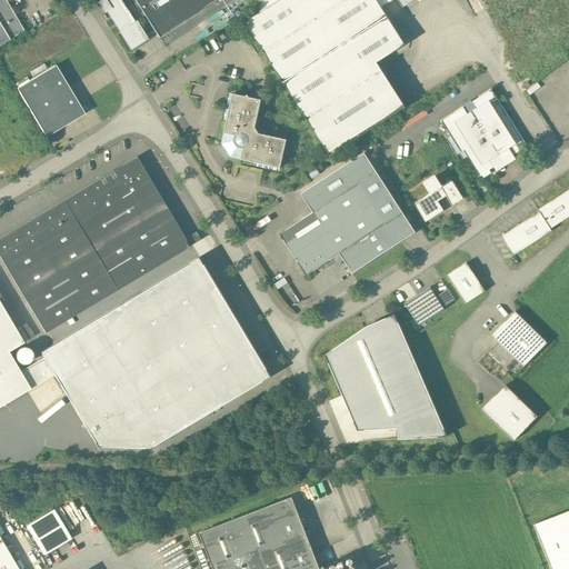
[(25,31),(6,0),(0,0),(0,23),(10,40),(25,31)]
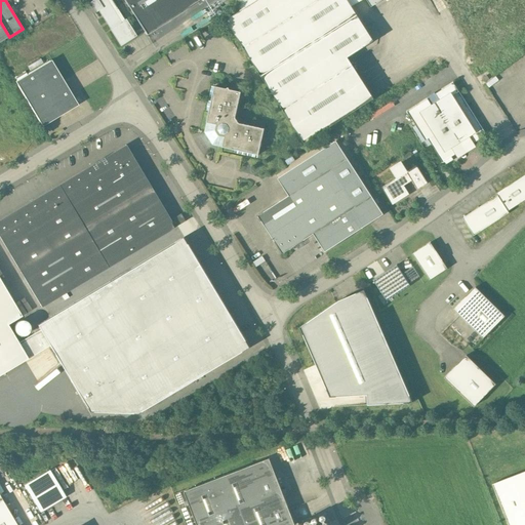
[(112,0),(93,0),(121,44),(134,35),(112,0)]
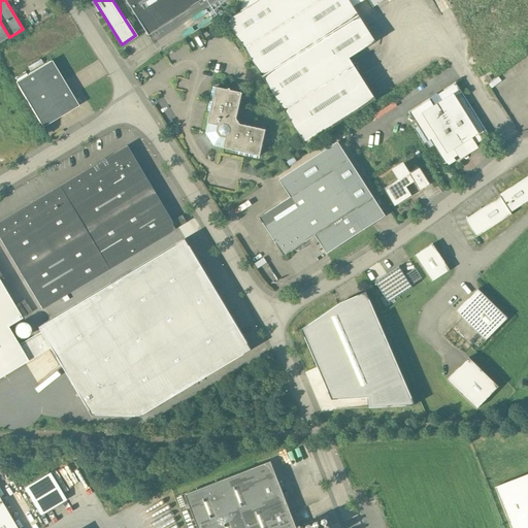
[(125,0),(146,35),(201,0),(125,0)]
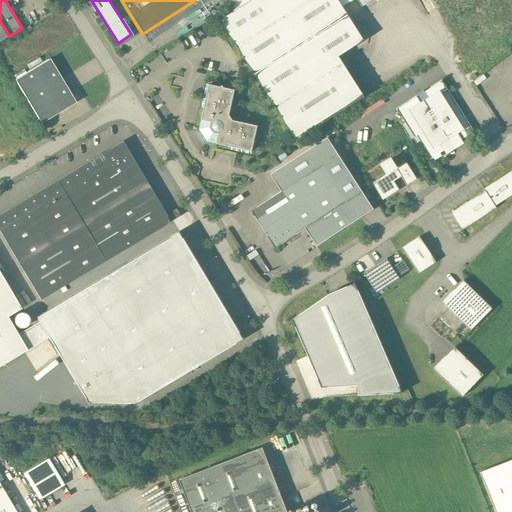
[(339,0),(251,0),(221,20),(297,140),(365,96),(339,56),(365,40),(339,0)]
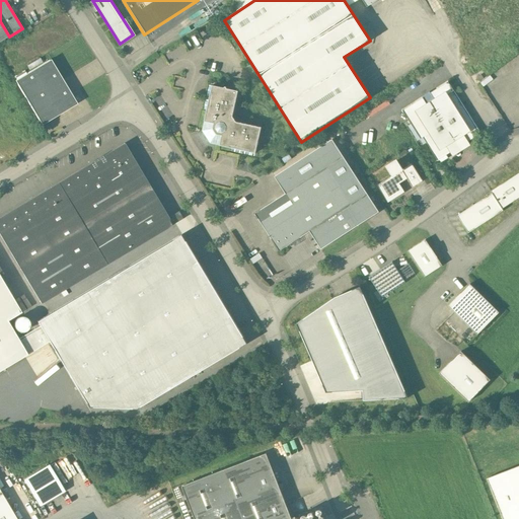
[(0,41),(9,36),(0,21),(0,41)]
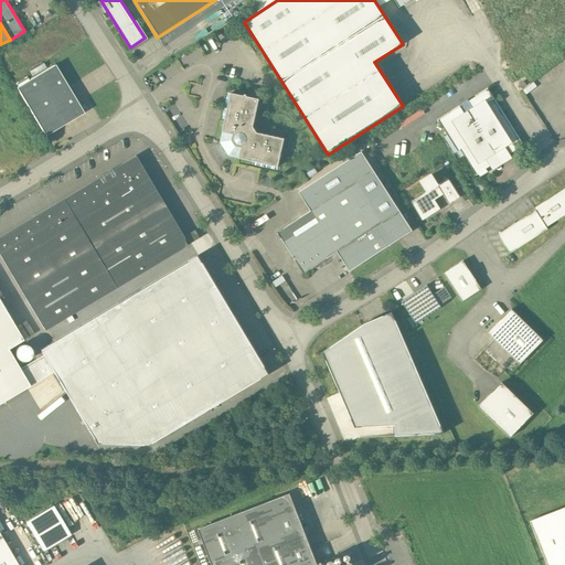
[(84,113),(55,65),(17,88),(45,136),(84,113)]
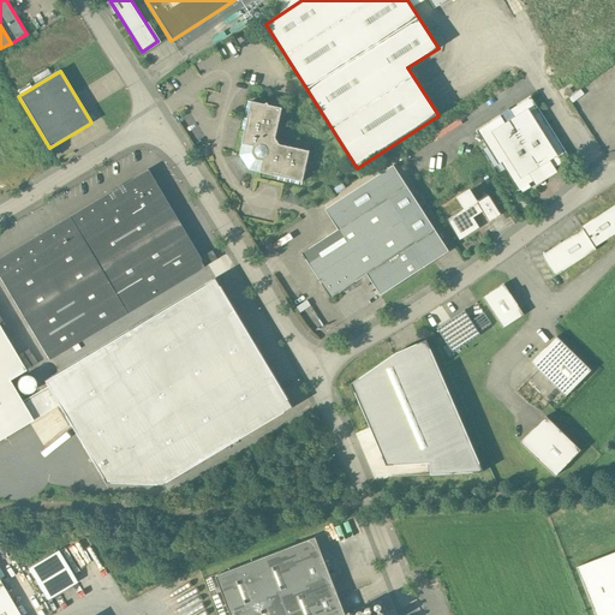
[(538,107),(531,97),(511,109),(517,120),(507,126),(501,117),(477,131),(499,165),(501,162),(519,190),(533,181),(536,180),(530,169),(547,159),(553,169),(555,168),(571,159),(538,107)]
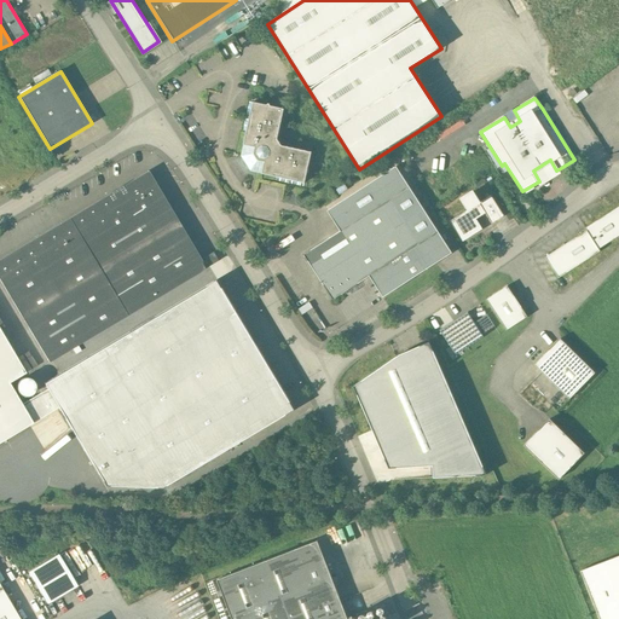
[(284,109),(249,102),(243,132),(247,132),(242,156),(252,171),(275,175),(275,180),(304,186),(312,152),(282,145),(277,139),(284,109)]
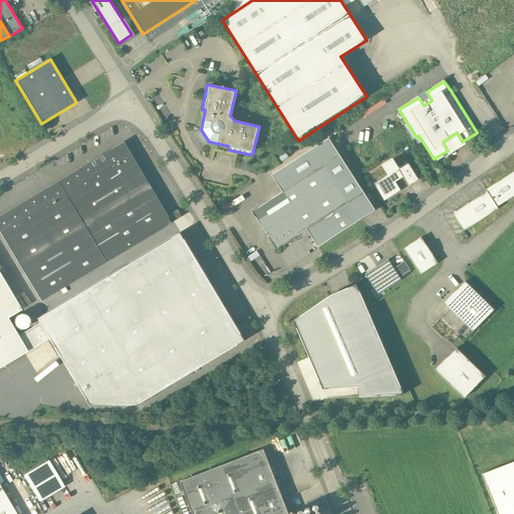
[(419,97),(424,105),(432,100),(427,91),(426,90),(418,95),(419,97)]
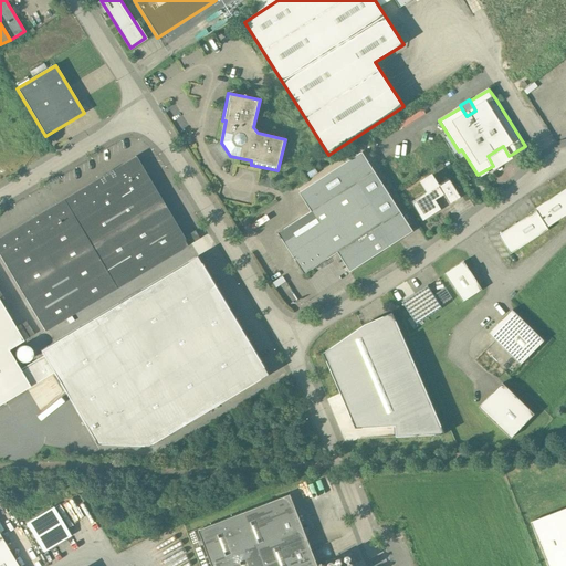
[(491,167),(494,170),(513,158),(511,155),(509,156),(503,146),(488,156),(493,166),(491,167)]
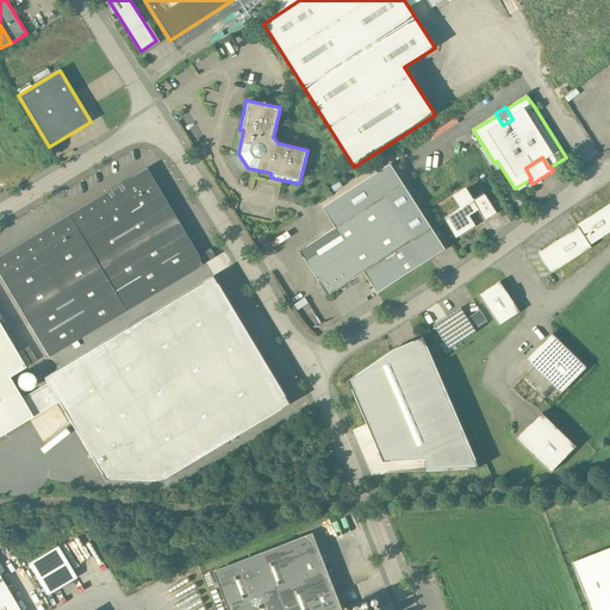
[(446,249),(391,163),(322,207),(335,228),(299,250),(329,296),(365,272),(378,293),(430,259),(446,249)]
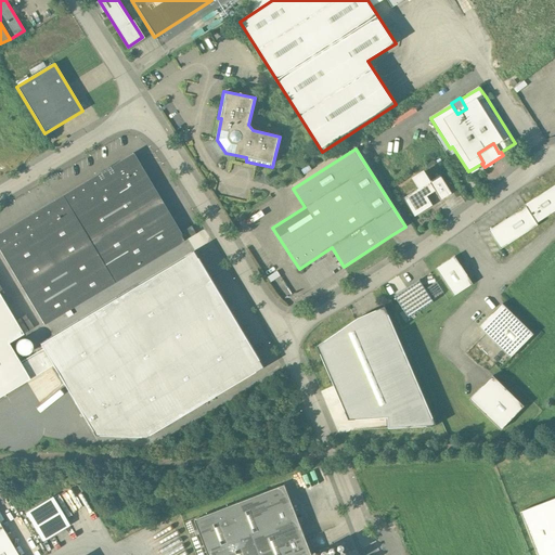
[(133,153),(62,195),(90,242),(160,199),(133,153)]
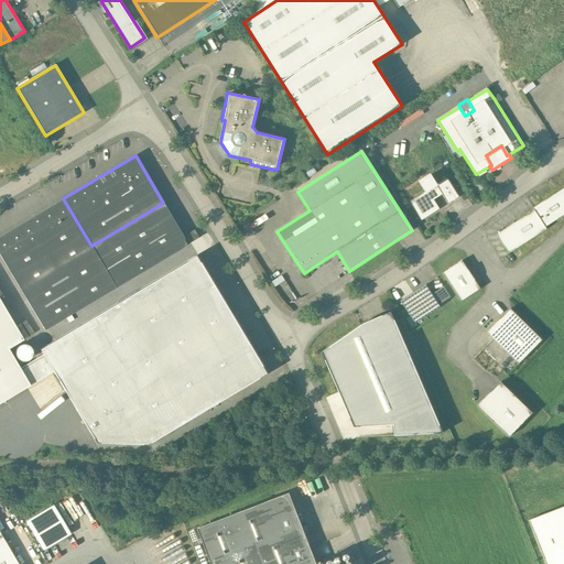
[(431,175),(422,181),(427,191),(436,184),(431,175)]
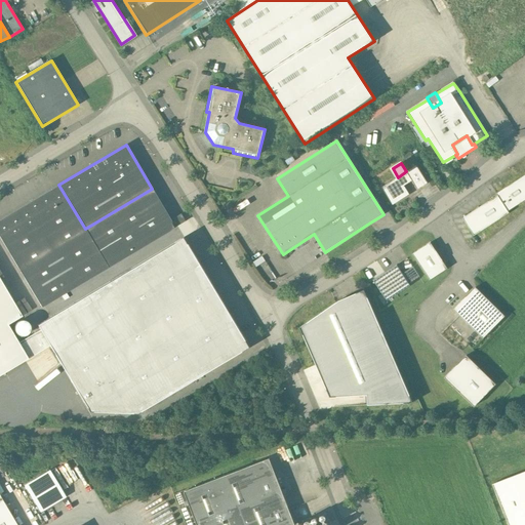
[(428,183),(416,165),(406,171),(412,180),(417,190),(428,183)]
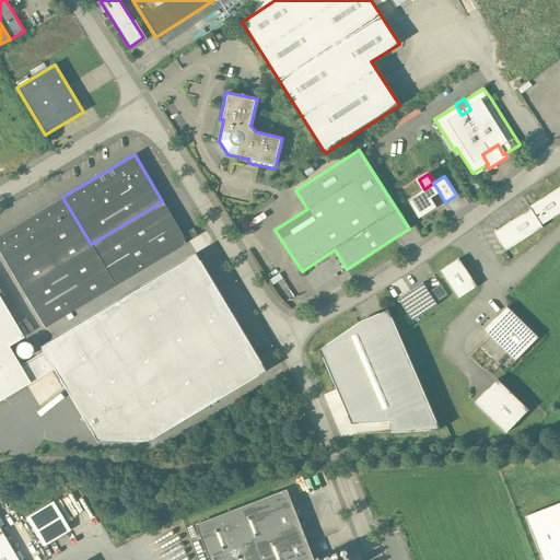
[(424,189),(407,200),(419,219),(436,208),(431,198),(440,193),(433,183),(424,189)]
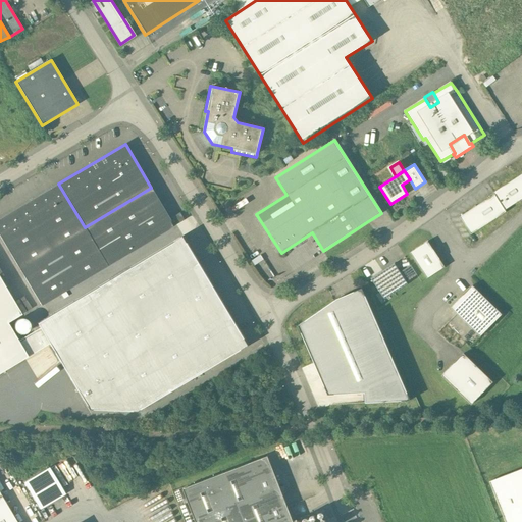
[(521,173),(499,190),(493,193),(496,195),(501,202),(505,210),(521,198),(521,173)]
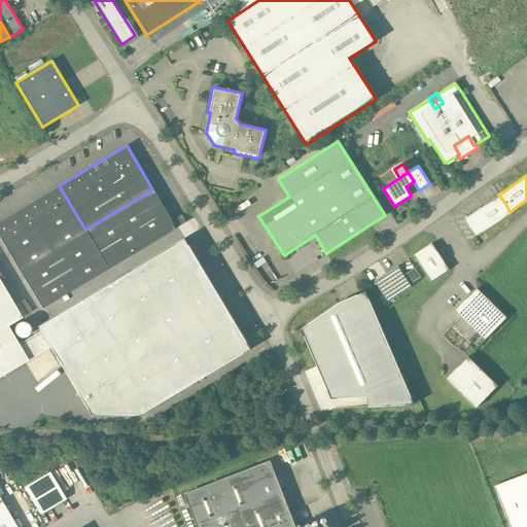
[(85,230),(59,185),(0,220),(0,238),(41,308),(109,269),(85,230)]
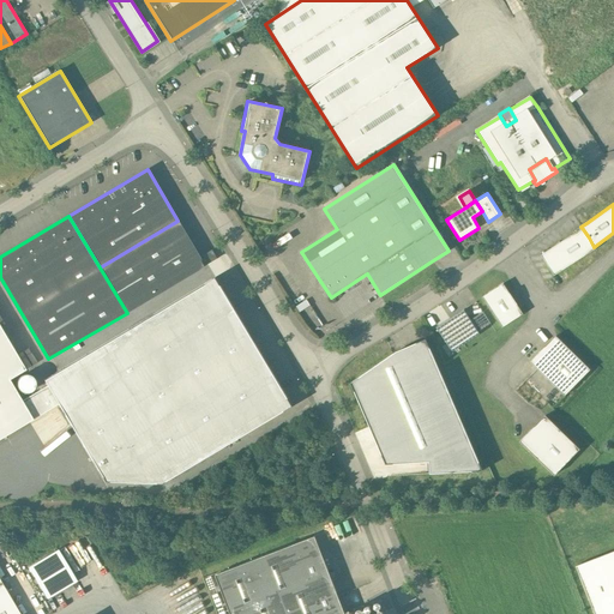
[(178,221),(100,268),(127,313),(205,266),(178,221)]
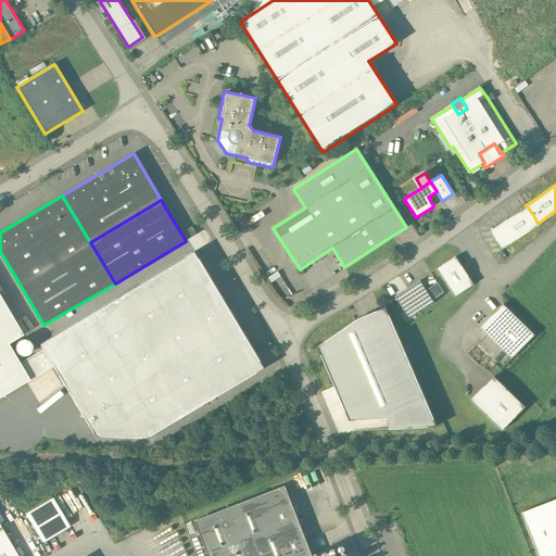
[(518,213),(508,218),(508,219),(502,224),(490,231),(502,250),(540,226),(538,224),(533,215),(528,207),(518,213)]
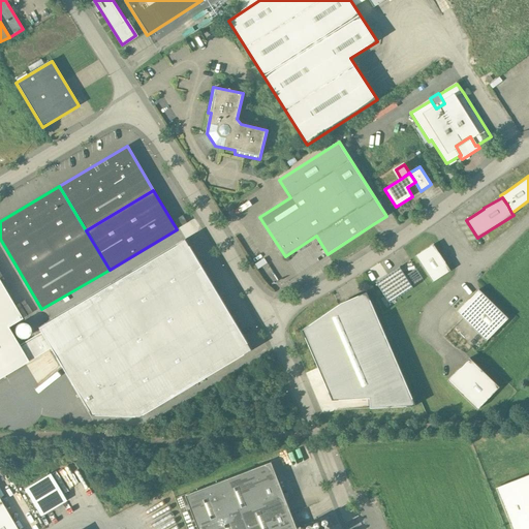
[(186,239),(38,328),(93,413),(137,418),(251,351),(186,239)]
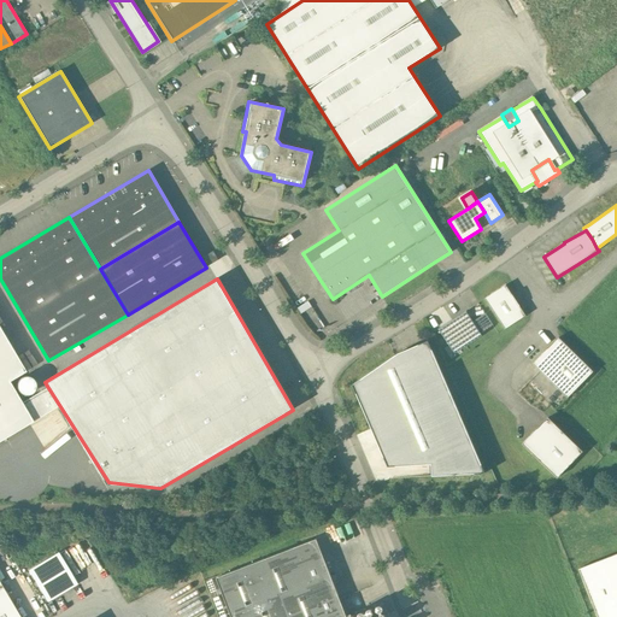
[(526,316),(506,285),(486,299),(505,329),(526,316)]
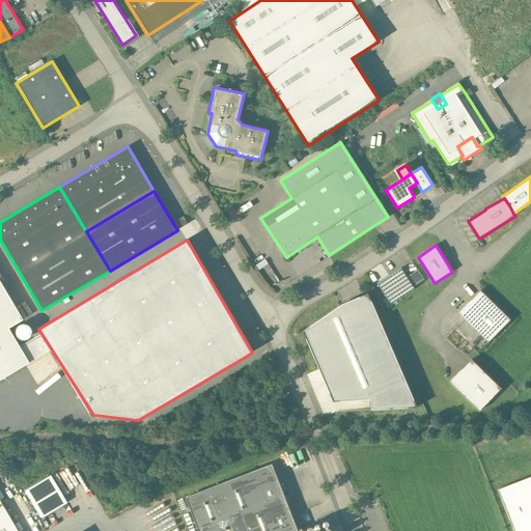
[(407,277),(400,268),(376,283),(391,304),(425,282),(417,270),(407,277)]
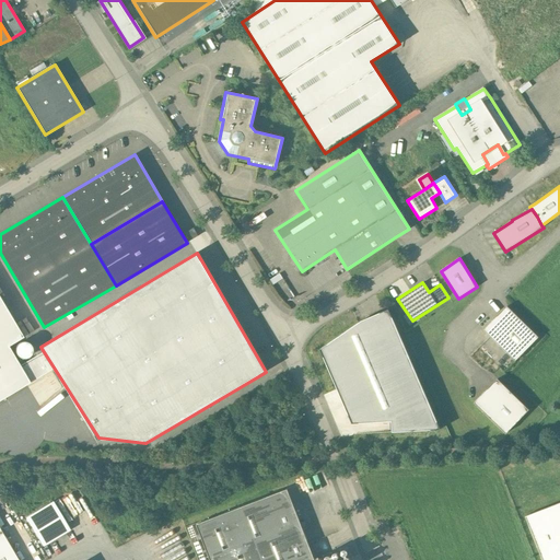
[(0,299),(0,399),(30,382),(9,346),(23,337),(0,299)]
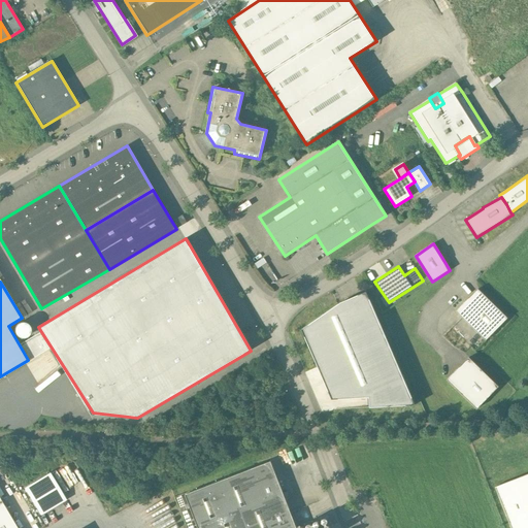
[(507,318),(479,289),(476,290),(467,299),(456,311),(486,340),(507,318)]
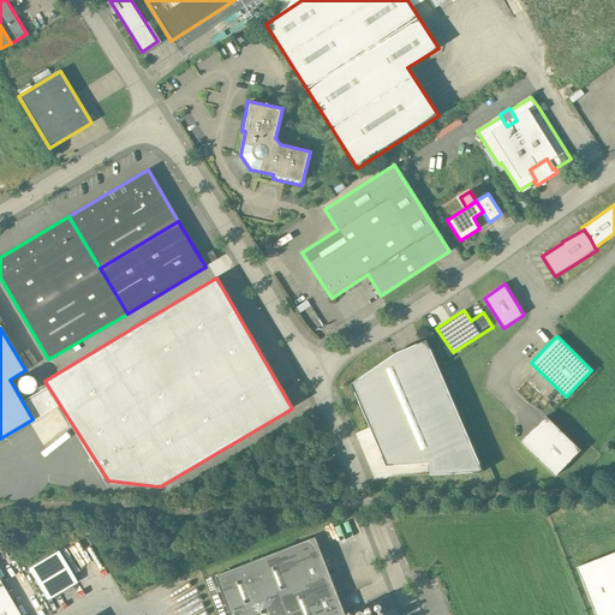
[(421,344),(394,354),(352,383),(370,425),(387,465),(430,463),(431,475),(484,471),(428,340),(421,344)]
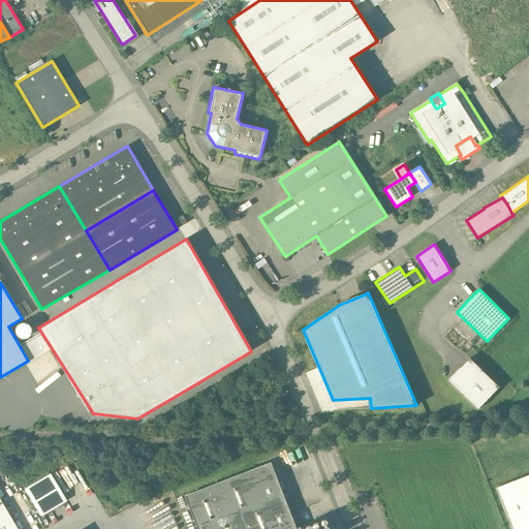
[(500,387),(470,358),(468,360),(459,369),(460,369),(448,380),(458,390),(477,409),(498,389),(500,387)]
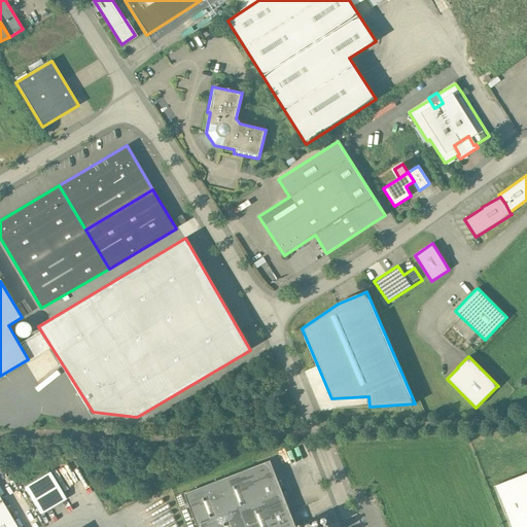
[(296,526),(280,484),(271,460),(212,483),(184,493),(198,526),(296,526)]
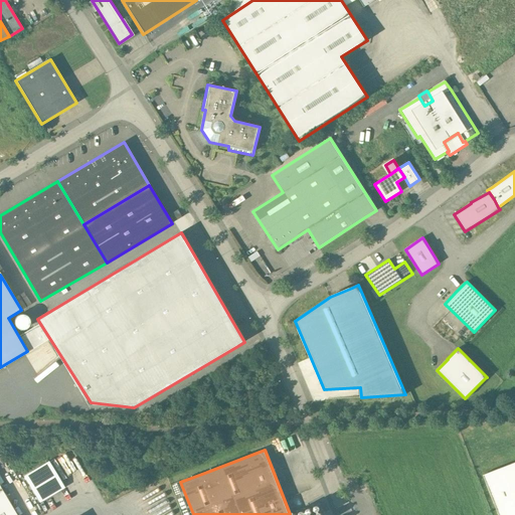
[(64,488),(48,461),(23,476),(39,503),(64,488)]
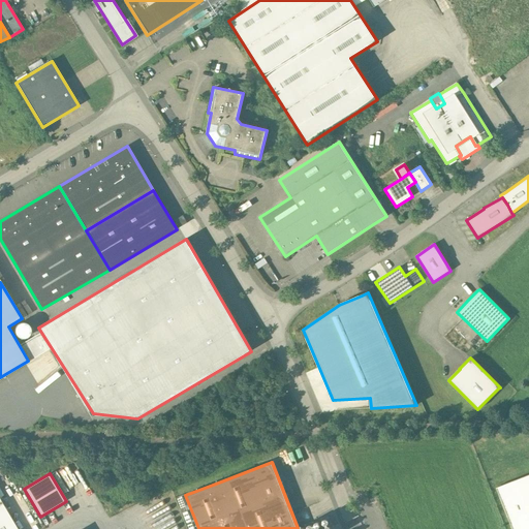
[(528,528),(528,474),(497,488),(512,528),(528,528)]
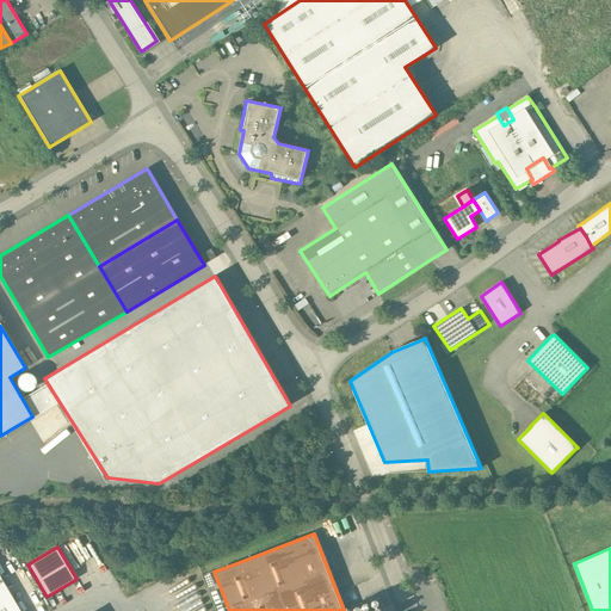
[(19,610),(0,578),(0,610),(19,610)]
